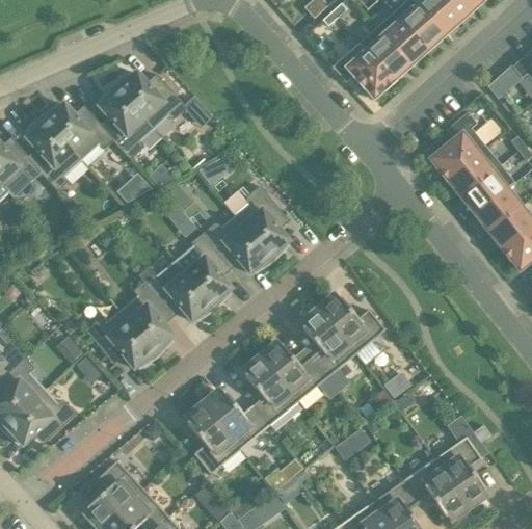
[(405,0),(393,11),(427,50),(444,35),(416,4),(417,3),(414,0),(405,0)]
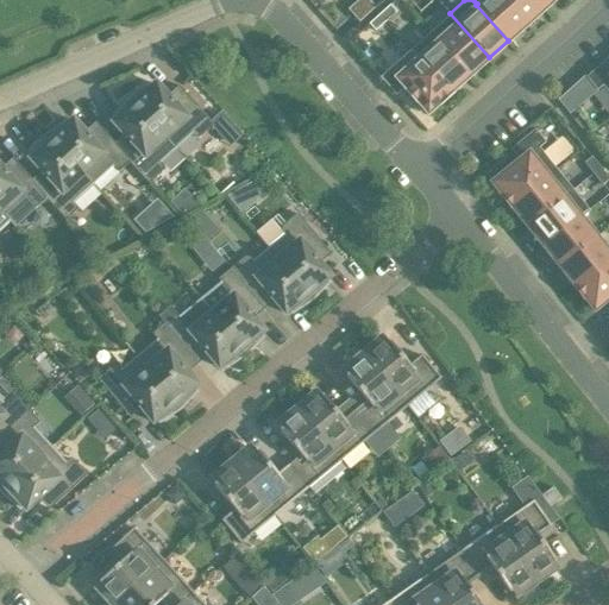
[(481,0),(477,4),(476,5),(508,41),(526,23),(506,0),(481,0)]
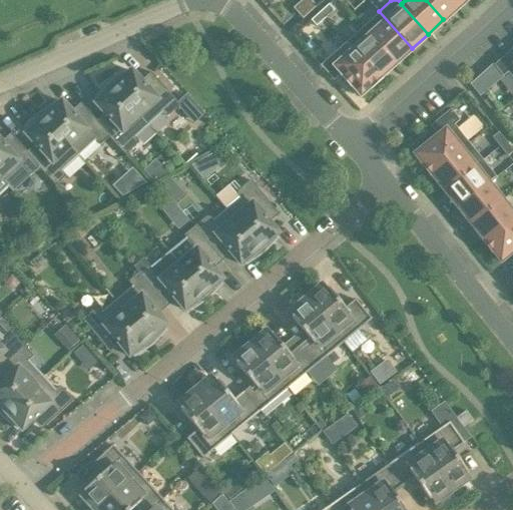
[(426,0),(443,19),(459,5),(455,0),(426,0)]
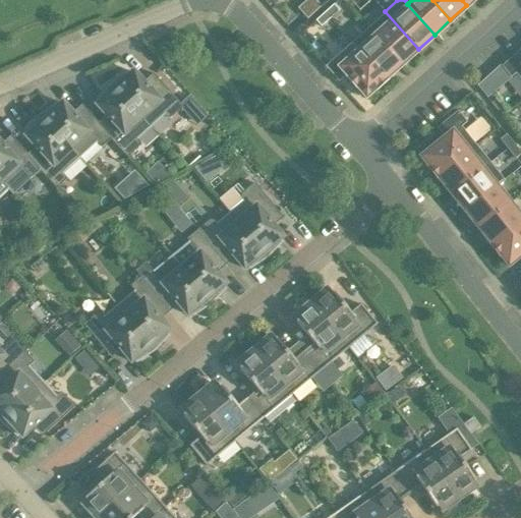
[(333,2),(324,10),(330,16),(339,8),(333,2)]
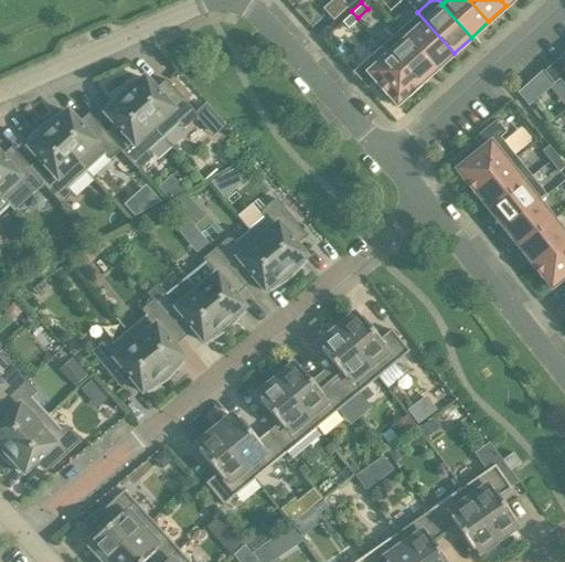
[(358,18),(351,11),(342,20),(348,27),(358,18)]
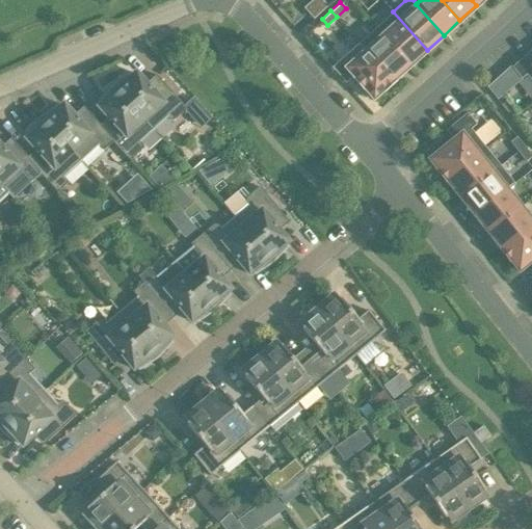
[(393,11),(376,26),(410,64),(427,50),(393,11)]
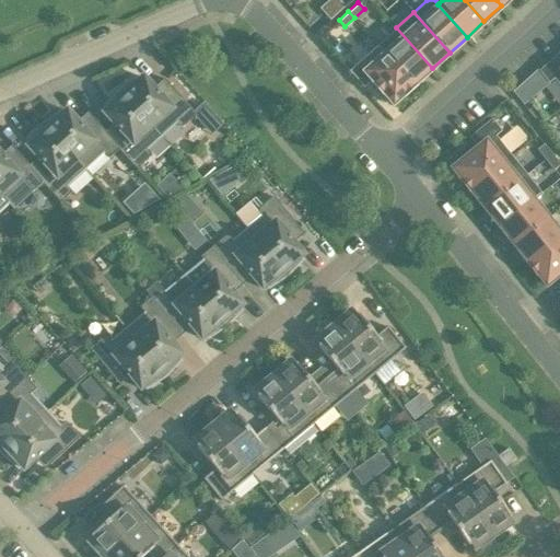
[(396,27),(378,43),(415,83),(432,68),(396,27)]
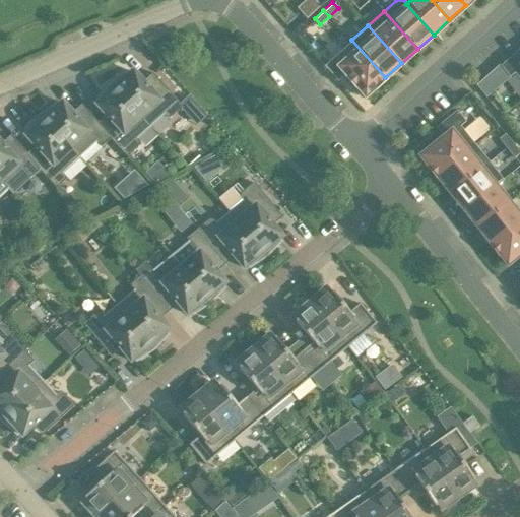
[(385,77),(351,40),(324,64),(337,79),(344,73),(347,76),(346,76),(354,85),(355,85),(365,95),(375,86),(376,87),(385,78),(385,77)]
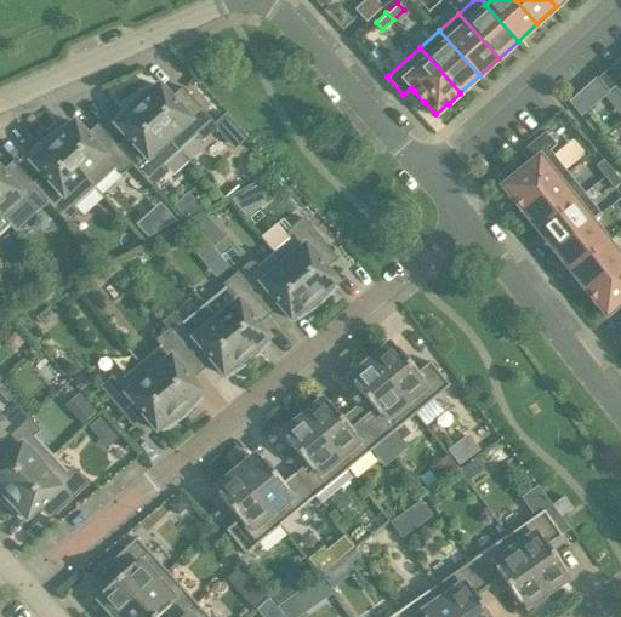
[(613,84),(620,93),(620,55),(597,75),(607,89),(613,84)]
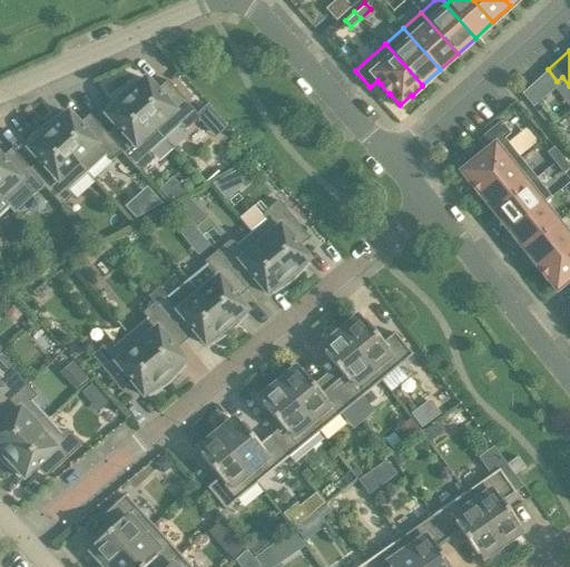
[(121,90),(164,137),(178,124),(182,127),(186,128),(200,115),(173,85),(161,95),(146,77),(139,82),(137,78),(121,90)]
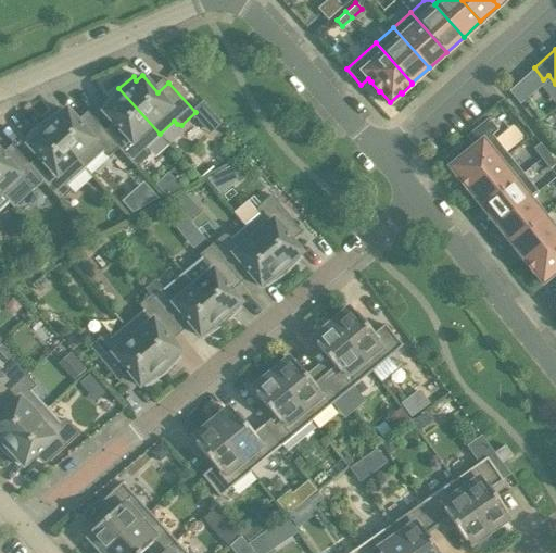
[(160,134),(118,88),(105,102),(109,105),(103,110),(119,127),(111,136),(110,137),(118,146),(117,147),(136,166),(149,154),(149,149),(147,146),(160,134)]
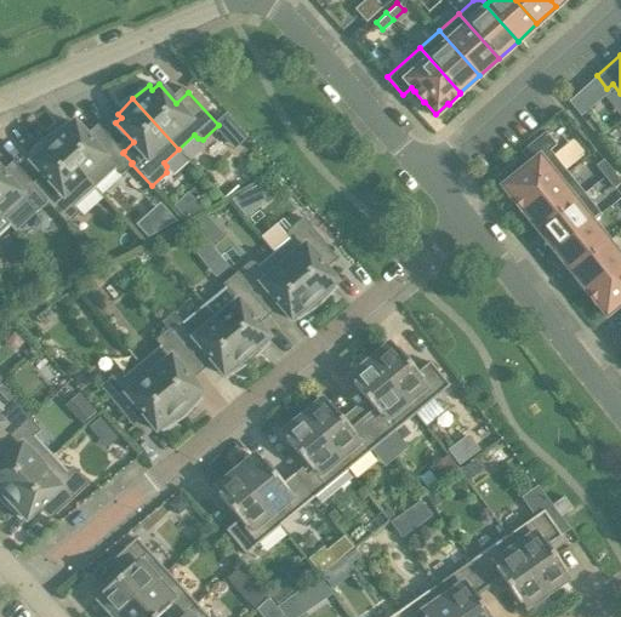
[(64,123),(46,136),(93,186),(114,167),(120,173),(131,164),(132,163),(123,153),(124,152),(102,129),(91,140),(74,120),(68,126),(64,123)]
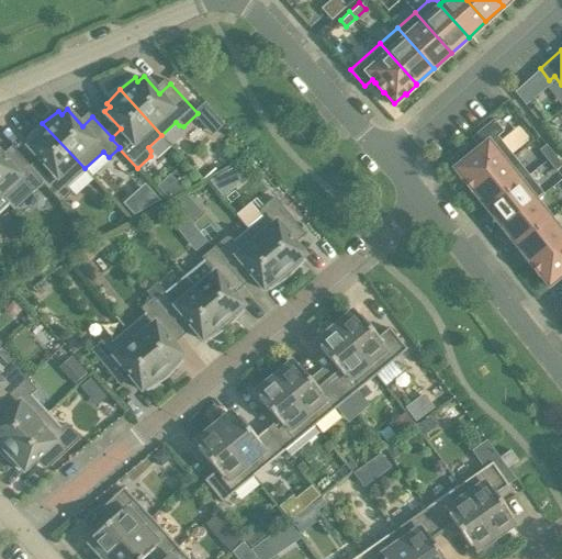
[(471,190),(472,190),(514,156),(497,134),(503,130),(493,118),(471,135),(480,146),(453,167),(462,179),(471,190)]
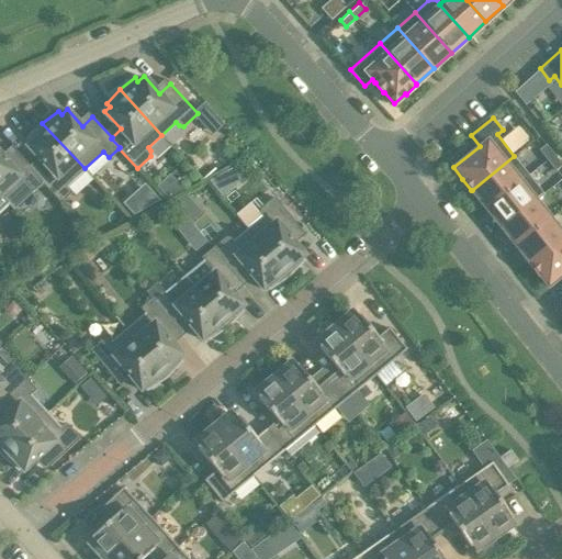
[(85,168),(42,123),(30,136),(33,140),(27,145),(44,163),(35,170),(35,171),(34,171),(43,180),(42,181),(60,201),(72,191),(67,185),(85,168)]
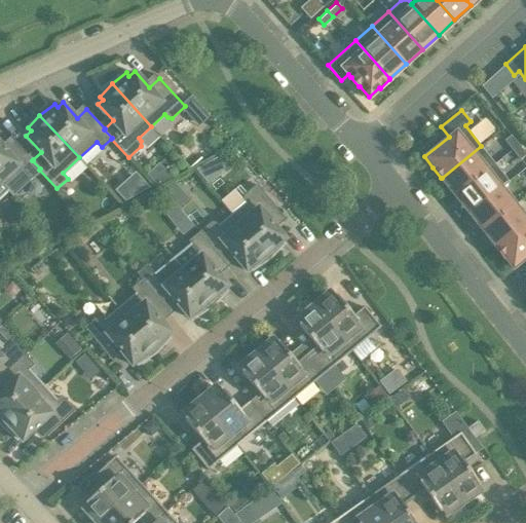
[(504,139),(512,148),(519,143),(511,134),(504,139)]
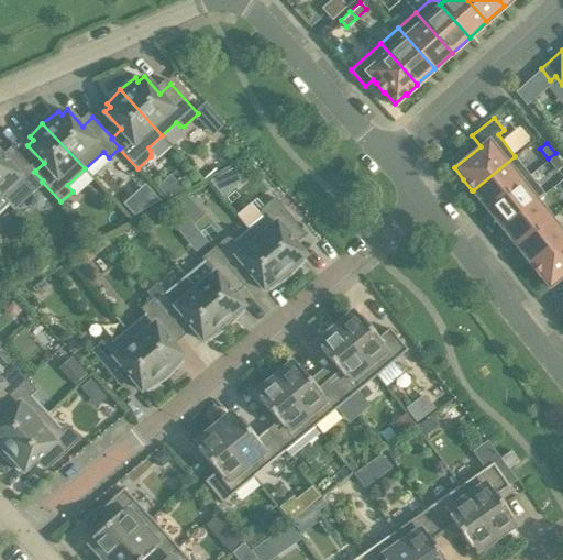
[(0,194),(8,202),(10,201),(15,207),(42,182),(43,180),(34,172),(35,172),(35,171),(17,150),(6,160),(0,153),(0,194)]
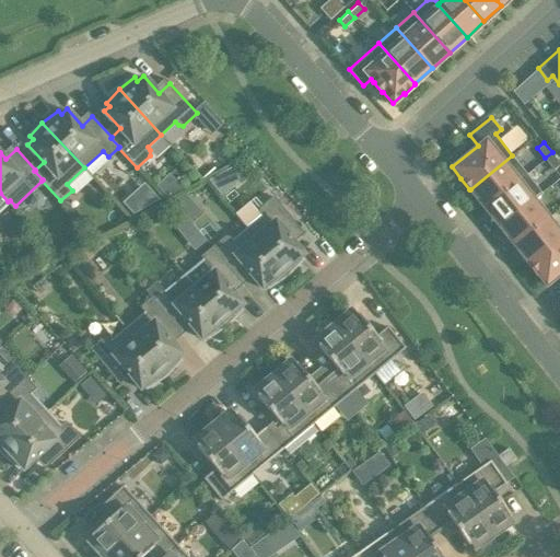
[(559,162),(552,152),(545,158),(553,169),(559,162)]
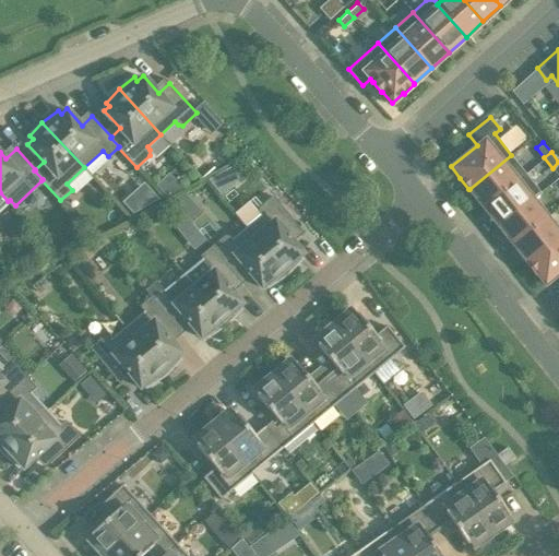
[(470,189),(484,206),(525,173),(511,155),(470,189)]
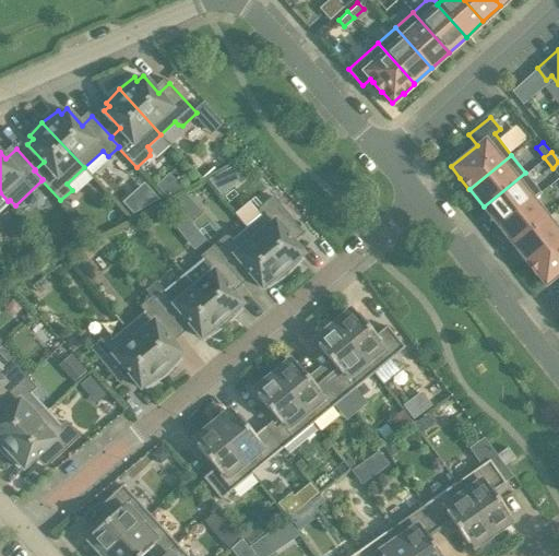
[(233,164),(209,178),(221,193),(242,176),(233,164)]
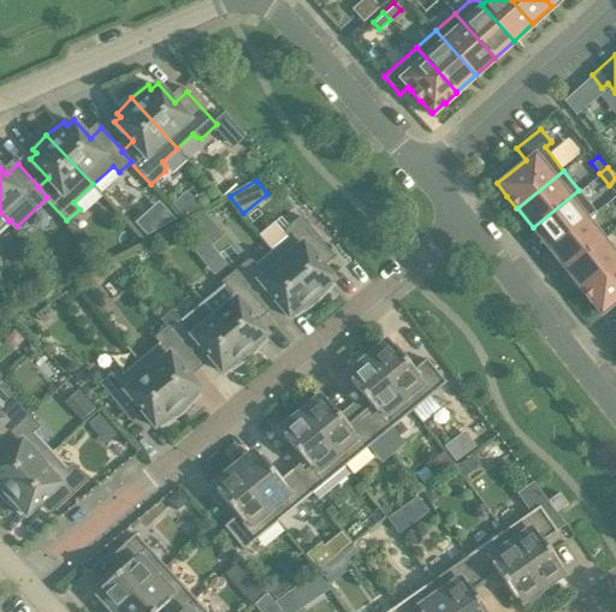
[(596,211),(579,190),(533,227),(549,248),(586,218),(596,212),(596,211)]
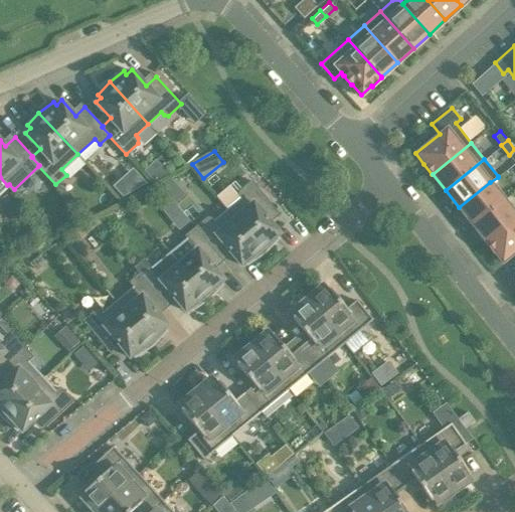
[(120,193),(144,181),(138,167),(114,178),(120,193)]
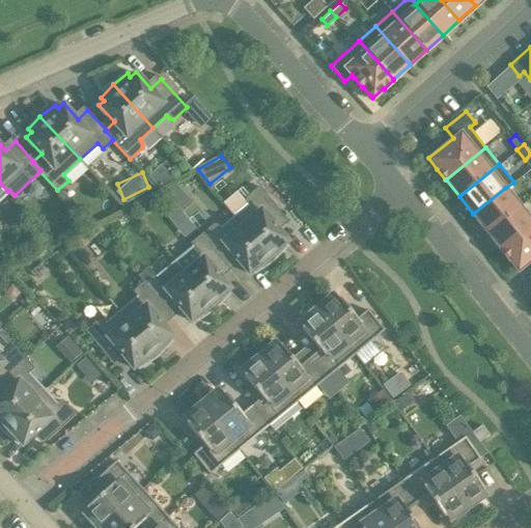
[(282,216),(283,215),(259,185),(245,196),(245,200),(248,203),(234,215),(272,260),(284,248),(281,244),(286,240),(273,223),(282,215),(282,216)]
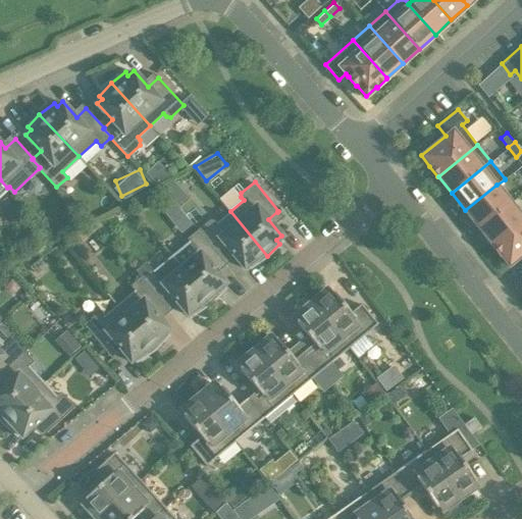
[(465,210),(478,227),(511,202),(497,185),(465,210)]
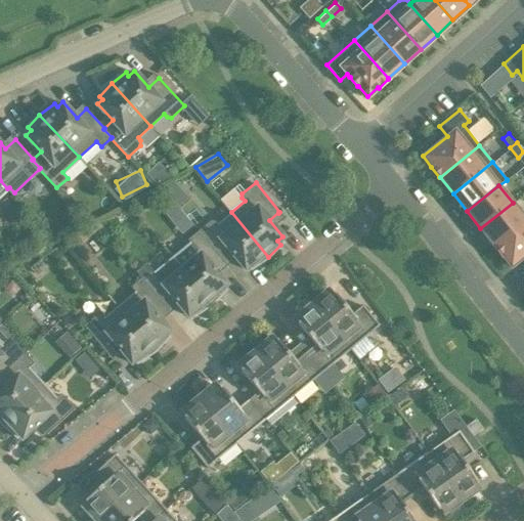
[(523,219),(523,217),(513,203),(480,228),(493,245),(523,219)]
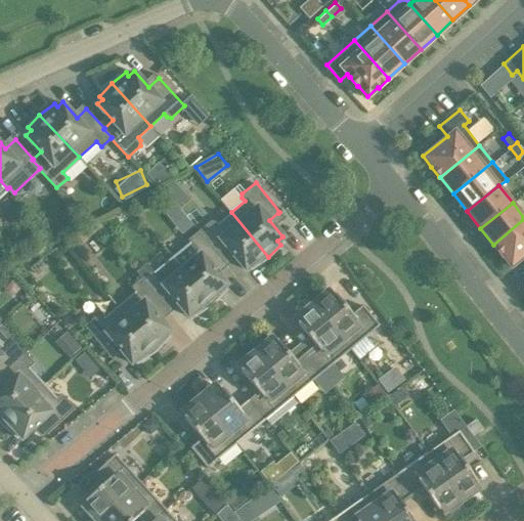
[(268,257),(231,212),(217,223),(215,220),(211,219),(198,229),(222,259),(231,251),(245,268),(251,263),(254,267),(268,257)]
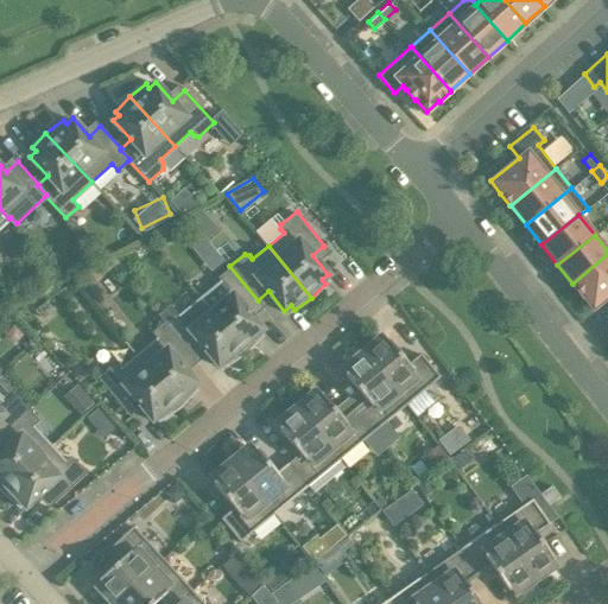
[(572,284),(582,296),(583,296),(593,307),(607,294),(607,254),(572,284)]
